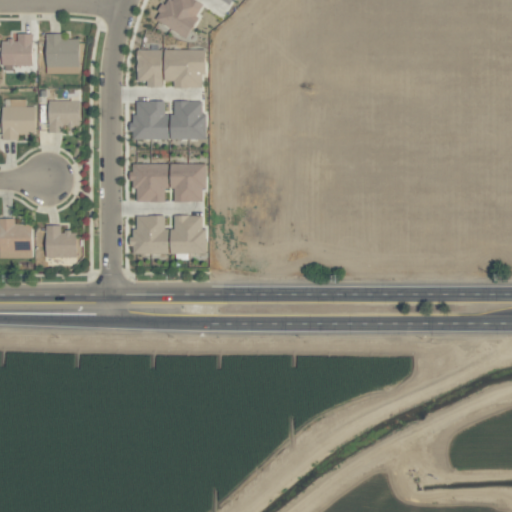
[(205,6),(195,0),(168,0),(156,20),(184,38),(205,6)]
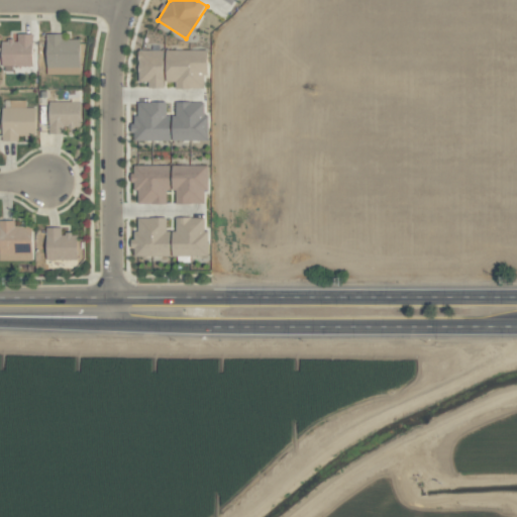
[(2,66),(32,66),(32,34),(17,34),(17,41),(2,40),(2,66)]
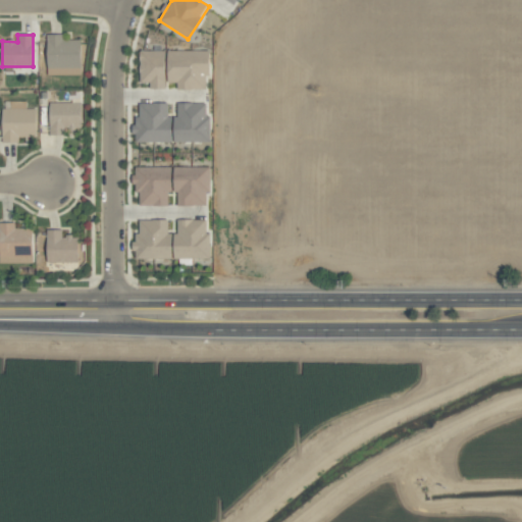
[(81,40),(63,40),(63,35),(48,35),(47,75),(81,75),(81,40)]
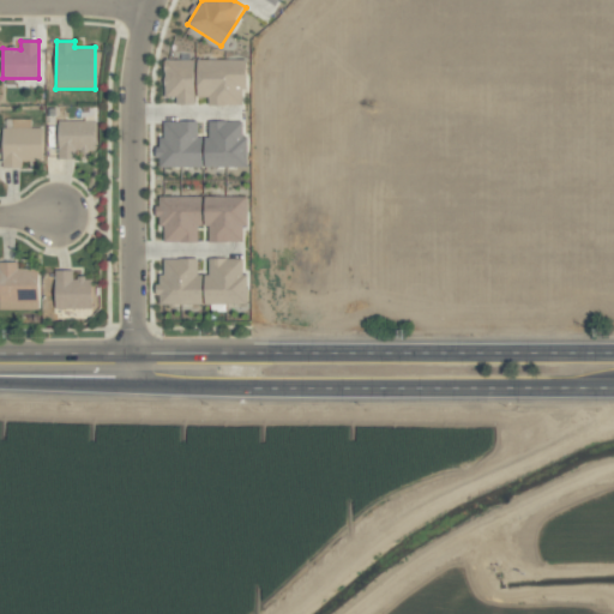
[(194,104),(194,60),(164,60),(163,98),(175,98),(175,104),(194,104)]
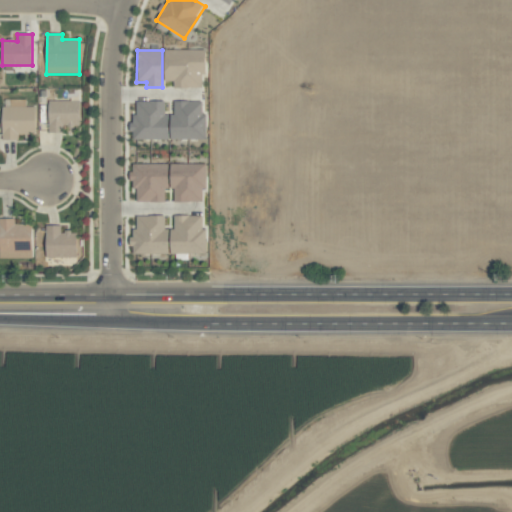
[(204,50),(164,50),(164,82),(173,81),(173,88),(204,88),(204,50)]
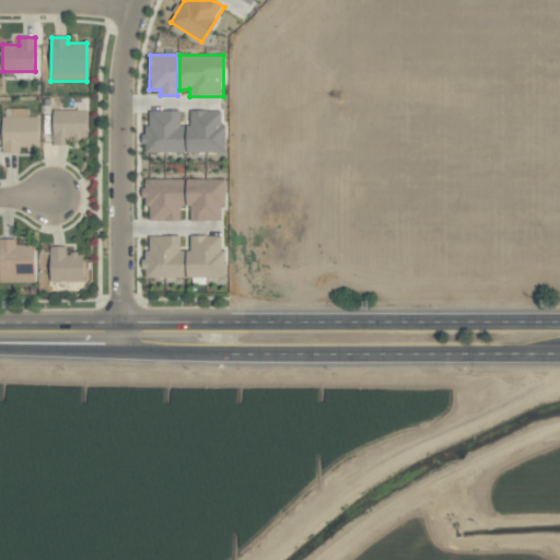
[(38,117),(27,117),(27,108),(2,109),(3,154),(20,153),(20,148),(38,147),(38,117)]
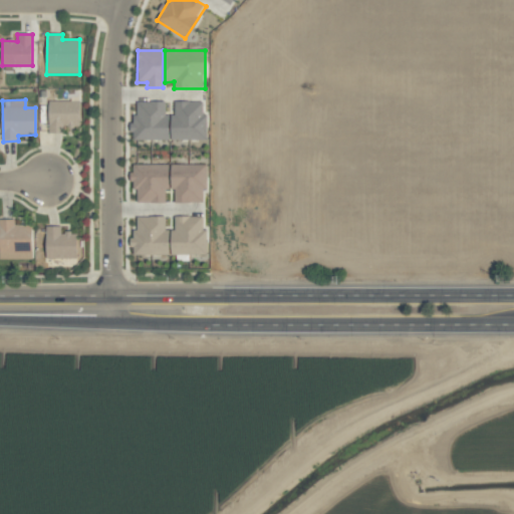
[(80,101),(48,101),(48,134),(63,134),(64,125),(79,126),(80,101)]
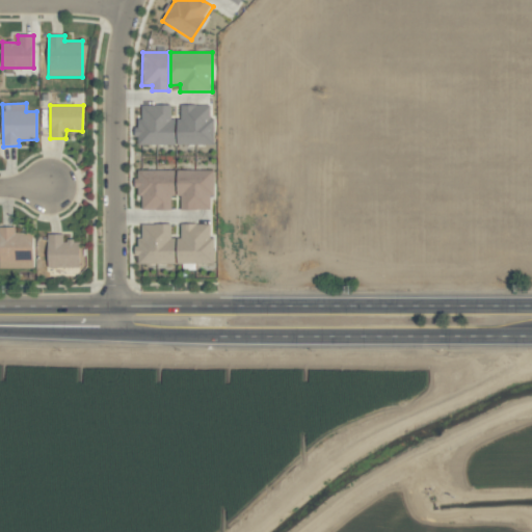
[(214,145),(214,118),(210,118),(210,105),(180,105),(180,120),(171,120),(171,105),(138,105),(138,145),(214,145)]
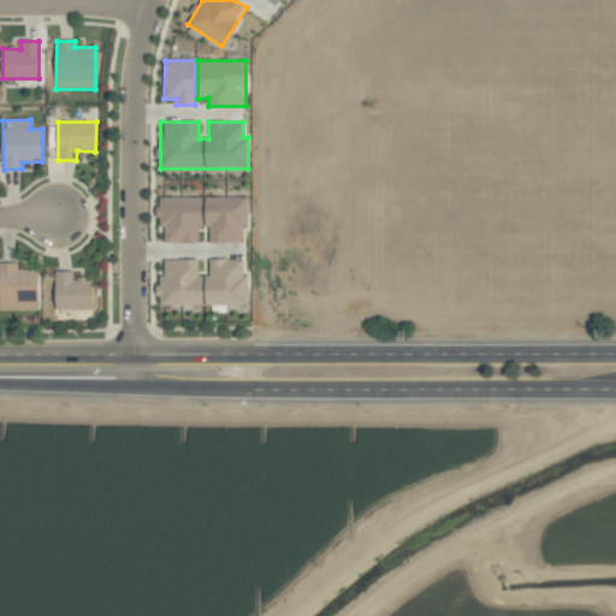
[(165,243),(201,243),(200,197),(158,199),(159,227),(165,227),(165,243)]
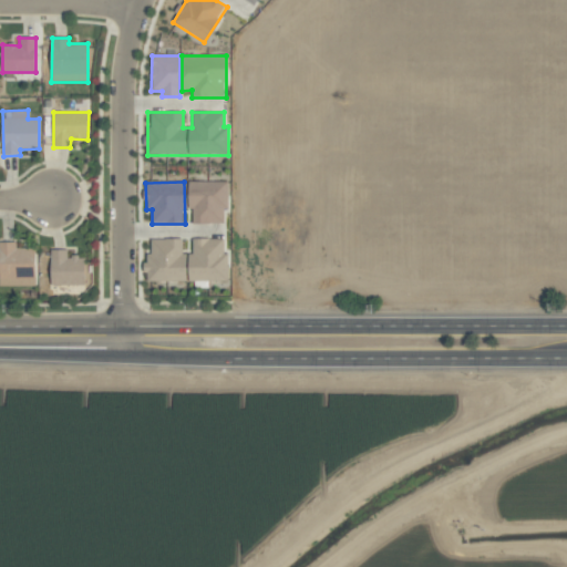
[(226,182),(189,182),(189,224),(226,224),(226,182)]
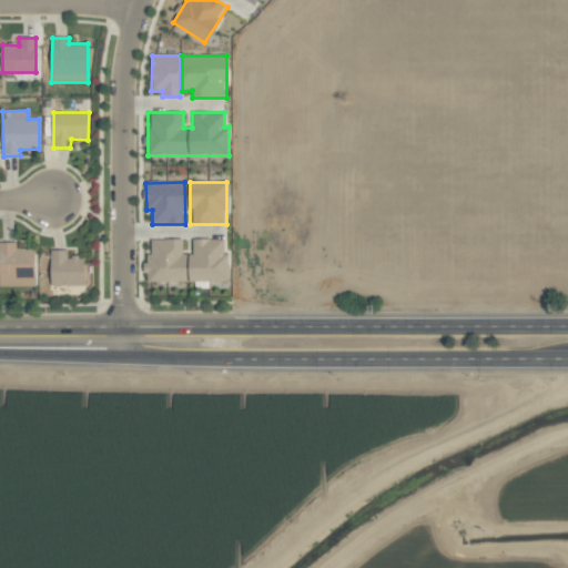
[(224,240),(192,240),(192,255),(183,255),(183,240),(149,240),(148,282),(229,282),(229,253),(224,253),(224,240)]
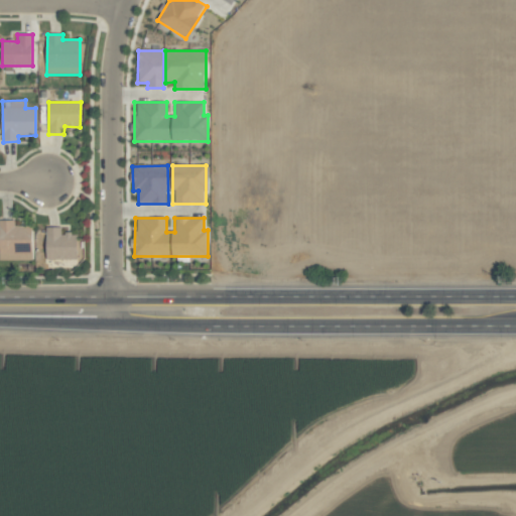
[(0,260),(31,261),(32,227),(14,226),(14,221),(0,220),(0,260)]
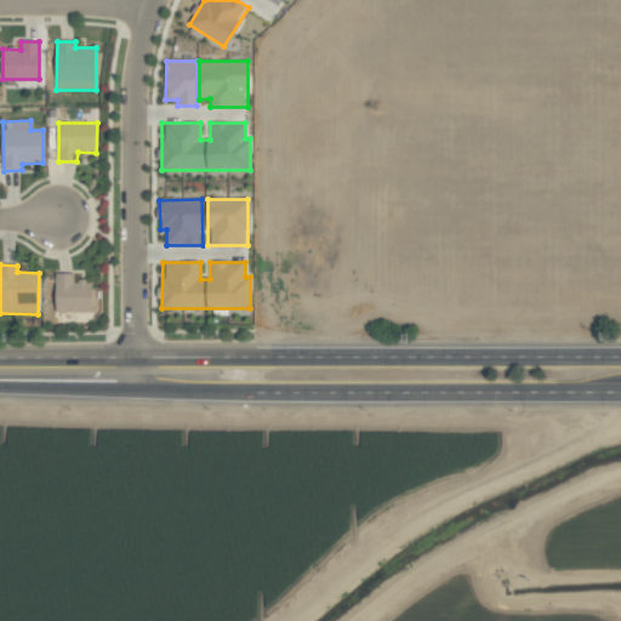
[(92,281),(73,281),(73,273),(56,274),(56,313),(93,312),(92,281)]
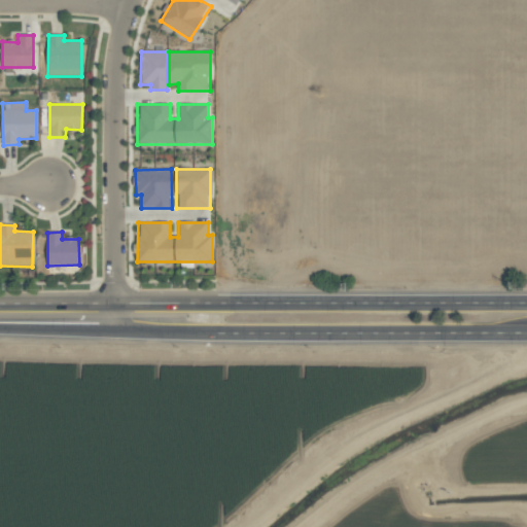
All buildings are outlined.
